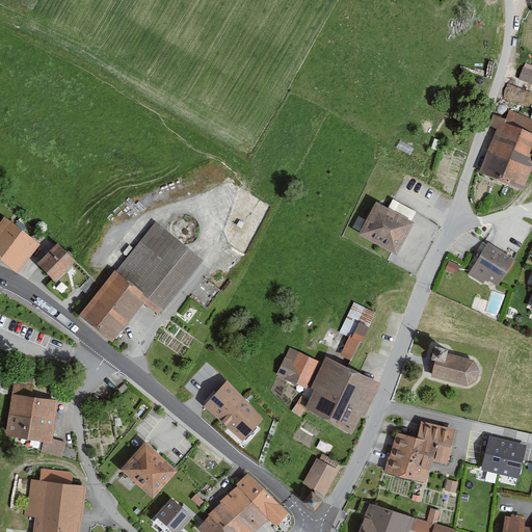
[(531,63),(525,61),(520,78),(531,82),(531,63)]
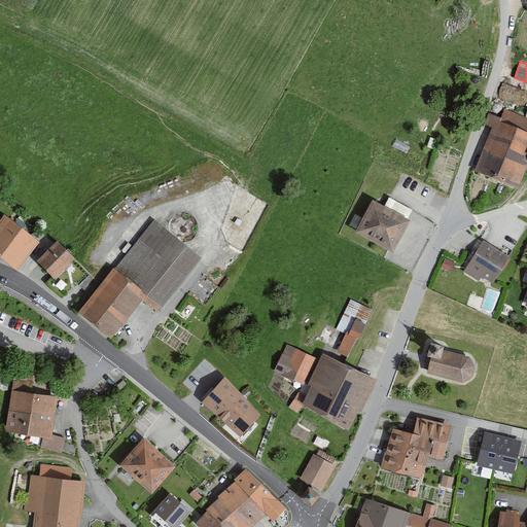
[(526,167),(526,132),(498,121),(480,171),(520,186),(526,167)]
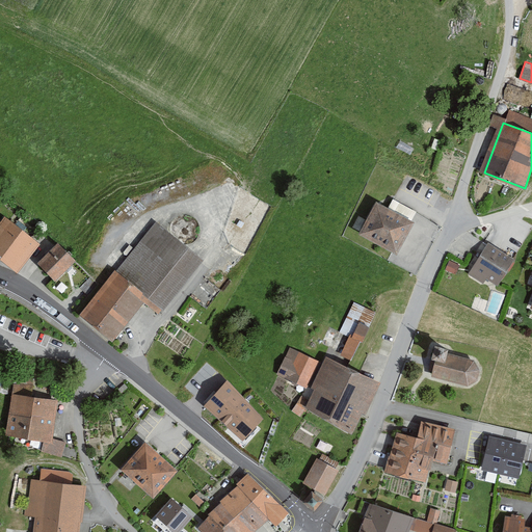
[(418,222),(379,203),(363,236),(400,256),(418,222)]
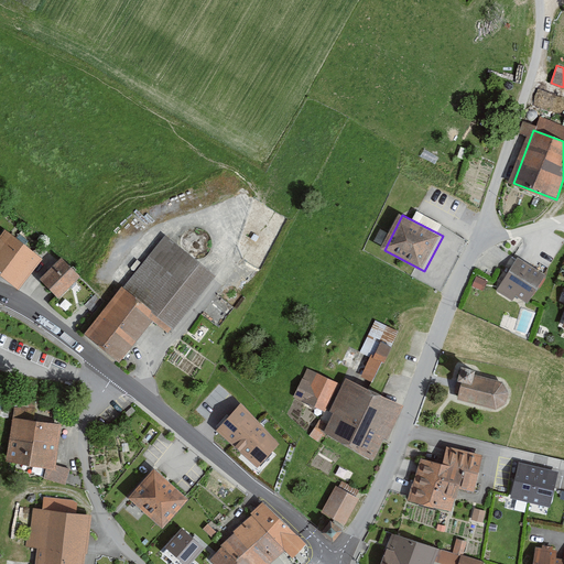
[(8,231),(0,240),(0,277),(19,291),(44,259),(8,231)]
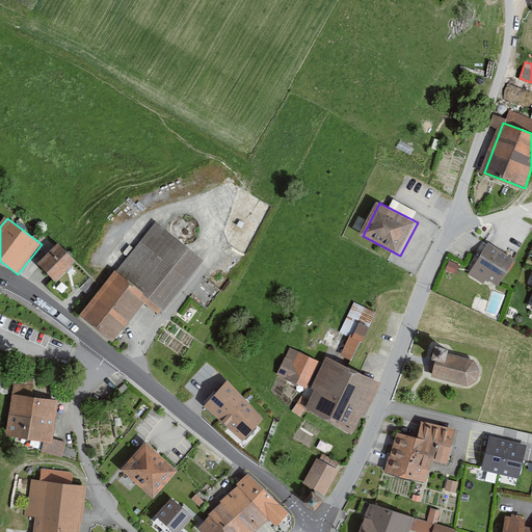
[(157,222),(117,272),(138,289),(164,311),(204,261),(157,222)]
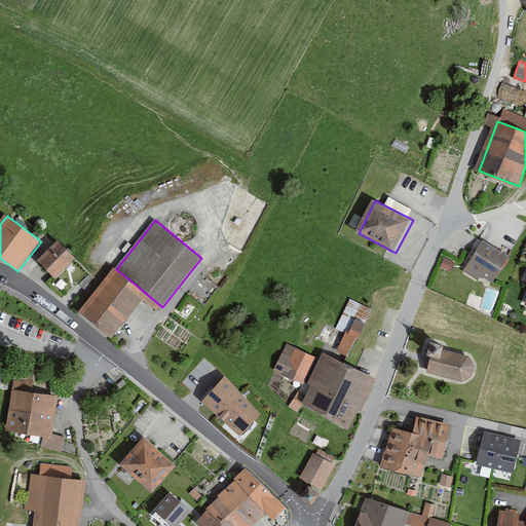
[(508,257),(483,241),(464,271),(477,279),(480,274),(491,282),(508,257)]
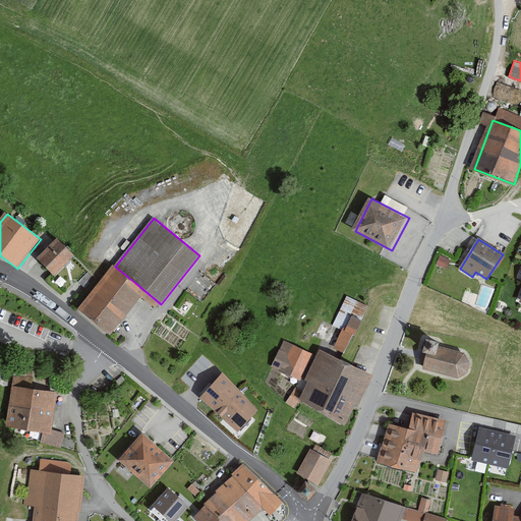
[(59,240),(38,262),(55,279),(76,257),(59,240)]
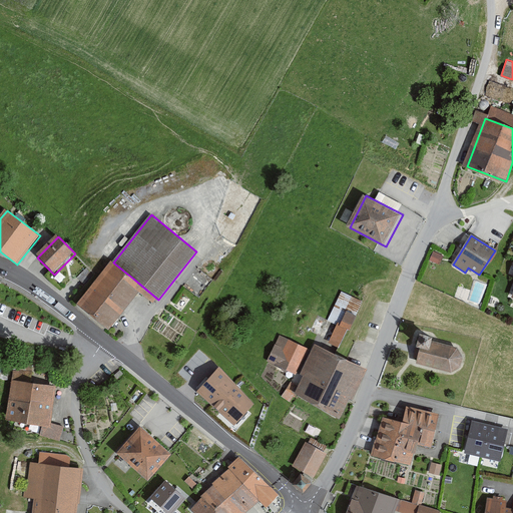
[(113,263),(79,305),(110,330),(139,294),(153,306),(158,300),(133,279),(113,263)]
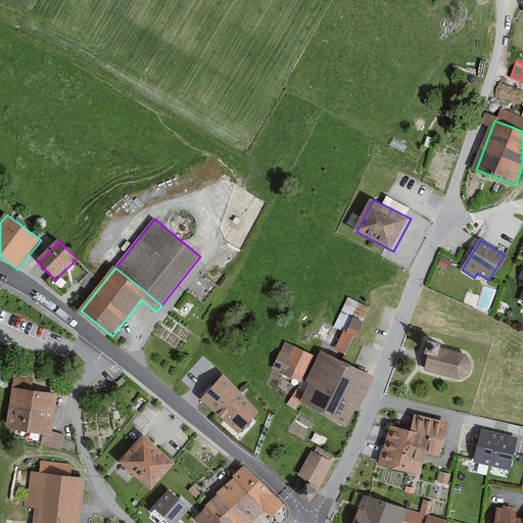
[(348,296),(335,326),(342,329),(334,347),(346,353),(368,305),(348,296)]
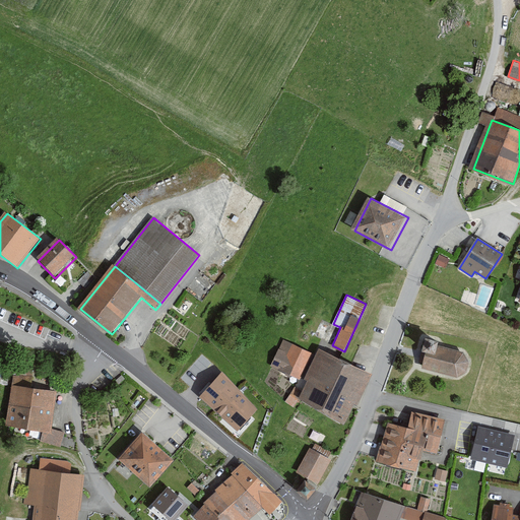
[(426,352),(421,368),(456,377),(465,372),(468,362),(463,353),(437,346),(438,342),(426,338),(421,351),(426,352)]
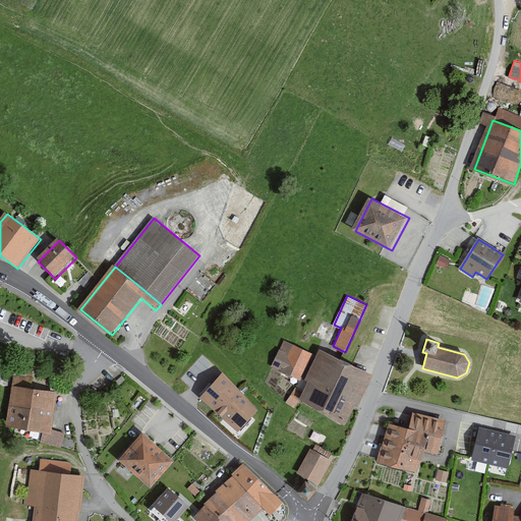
[(312,355),(285,342),(273,369),(300,383),(312,355)]
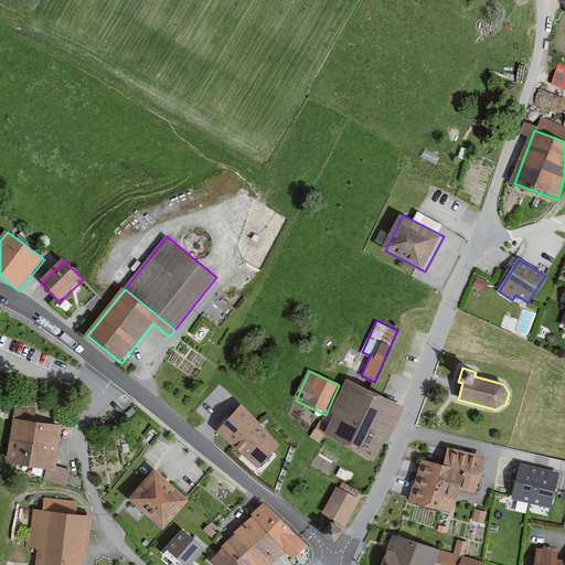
[(404,406),(351,381),(324,433),(377,459),(404,406)]
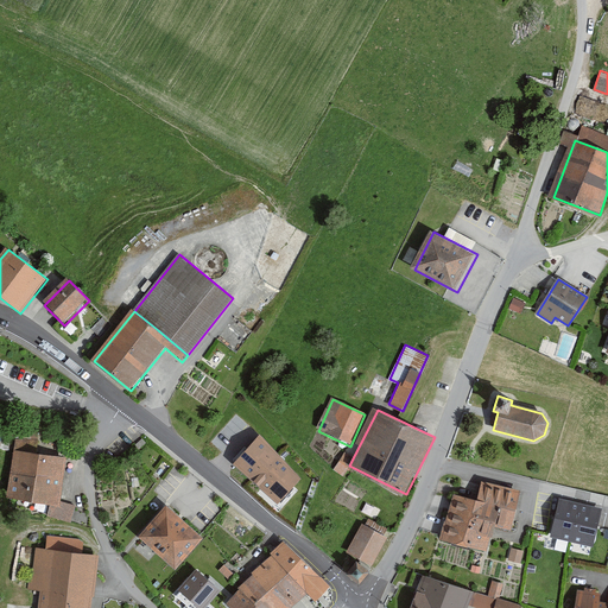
[(303,479),(261,439),(236,464),(279,505),(303,479)]
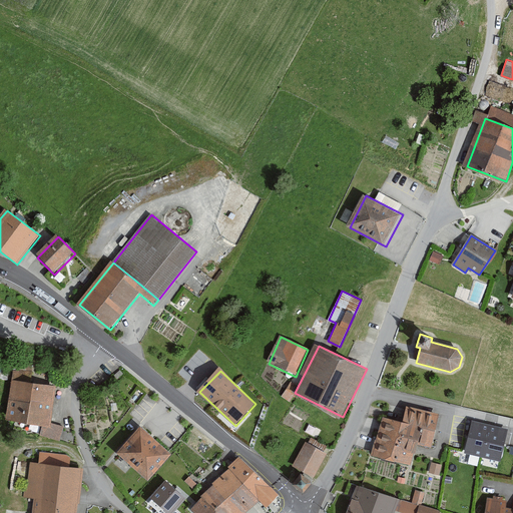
[(58,387),(14,379),(7,419),(51,427),(58,387)]
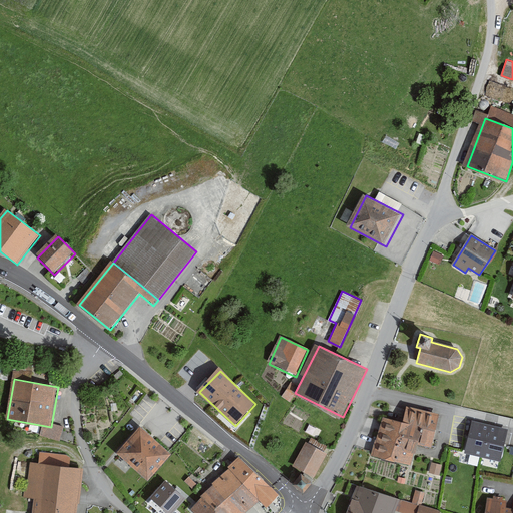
[(405,421),(383,416),(373,456),(412,466),(416,450),(417,443),(433,447),(441,414),(408,407),(405,421)]
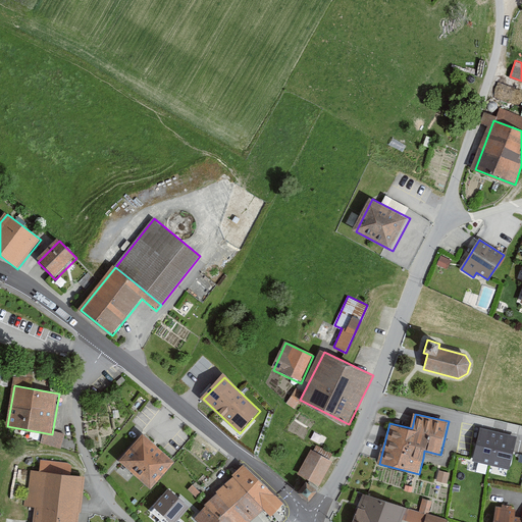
[(515,439),(480,430),(473,460),(508,468),(515,439)]
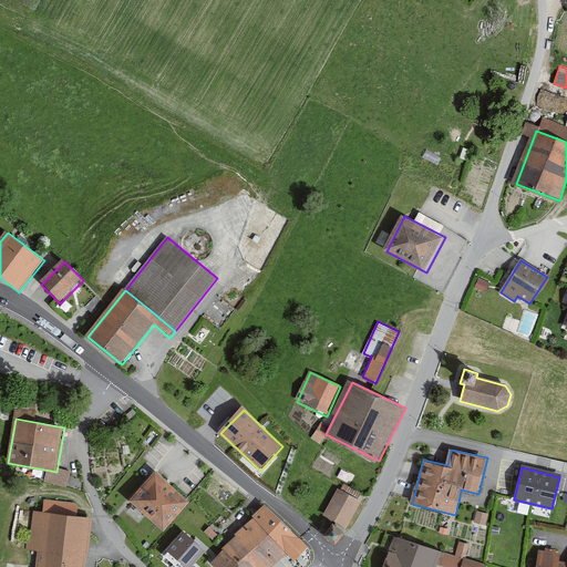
[(157,472),(133,501),(168,531),(193,502),(157,472)]
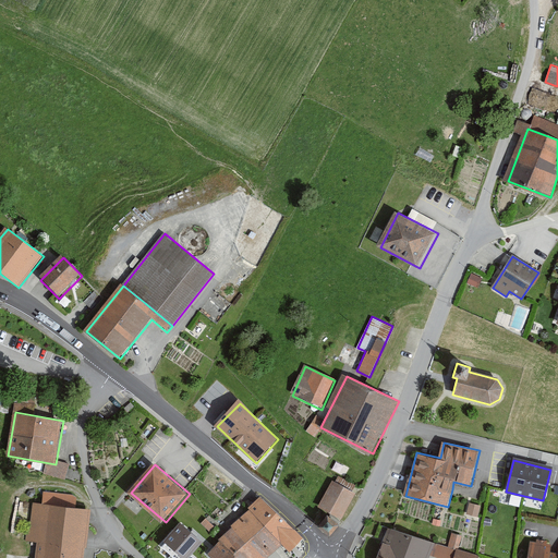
[(356,493),(335,481),(322,507),(343,518),(356,493)]
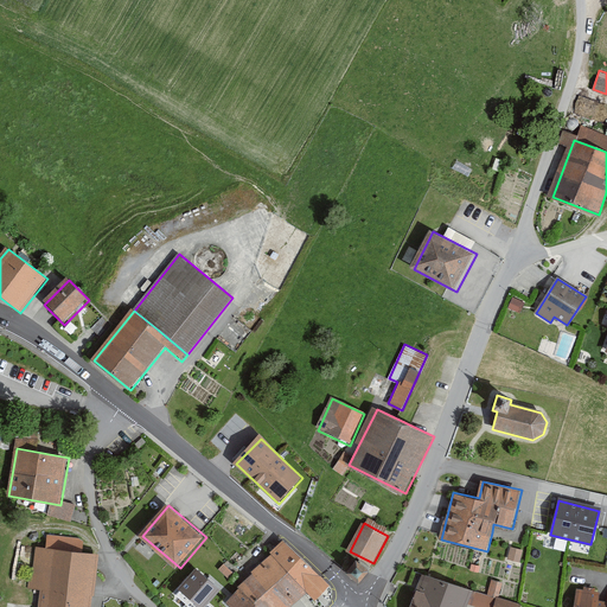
[(283,544),(274,553),(280,560),(291,572),(300,582),(310,592),(315,599),(327,588),(283,544)]
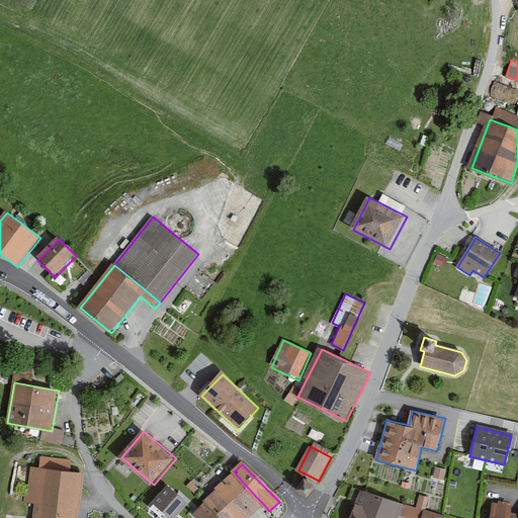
[(78,517),(83,475),(30,468),(26,503),(36,504),(34,517),(78,517)]
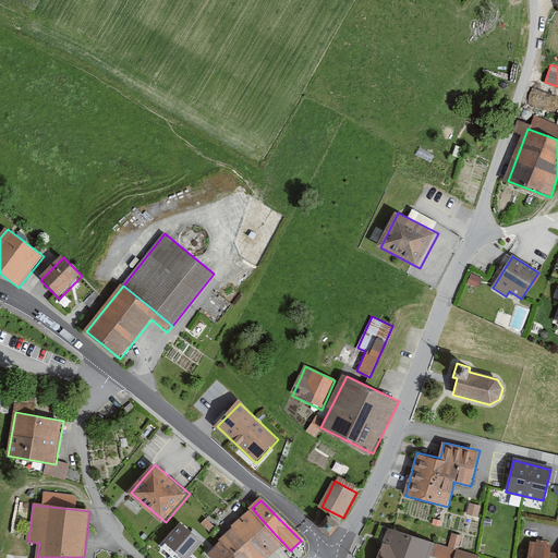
[(257,514),(252,508),(222,534),(226,537),(238,552),(254,537),(267,525),(257,514)]
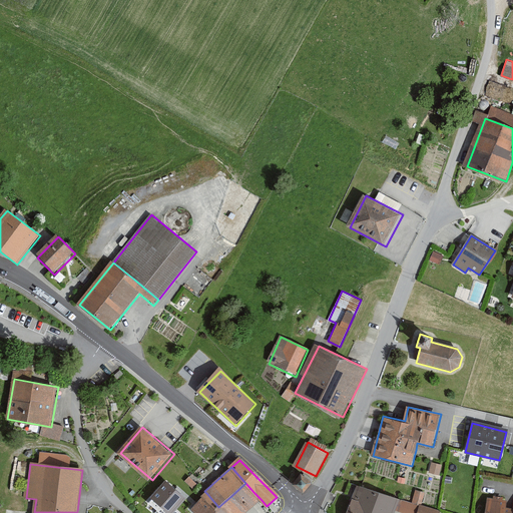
[(313,481),(304,474),(295,484),(304,492),(313,481)]
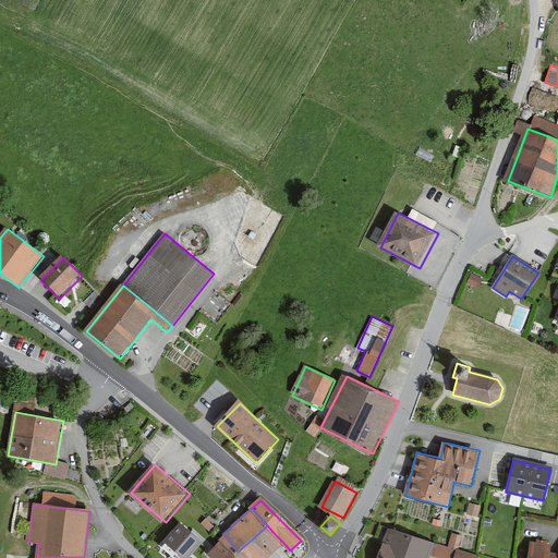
[(186,557),(201,542),(181,524),(166,542),(183,557),(186,557)]
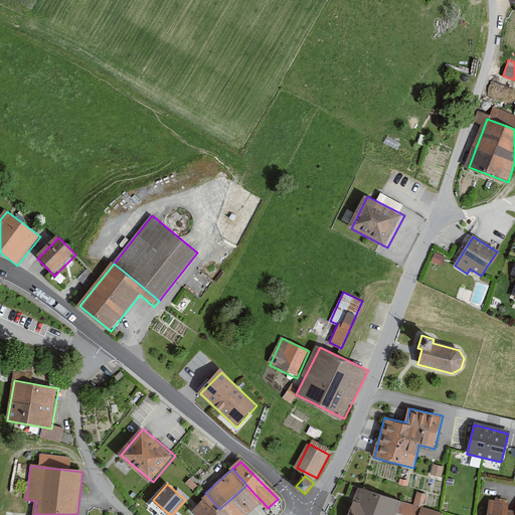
[(224,514),(247,514),(263,502),(254,494),(246,485),(234,496),(219,509),(224,514)]
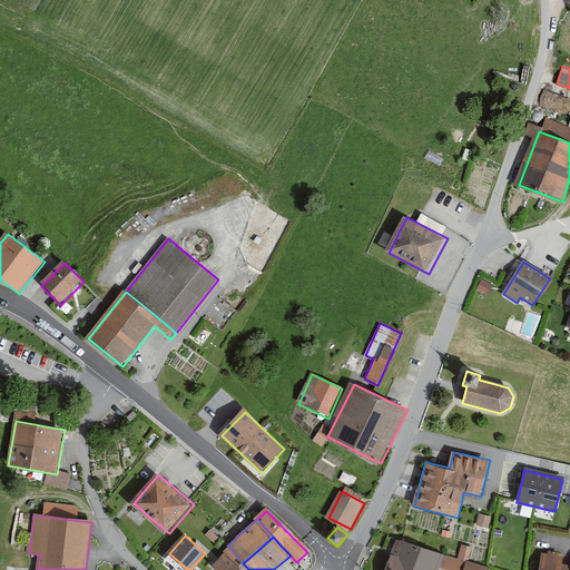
[(435,569),(441,554),(400,540),(387,569),(435,569)]
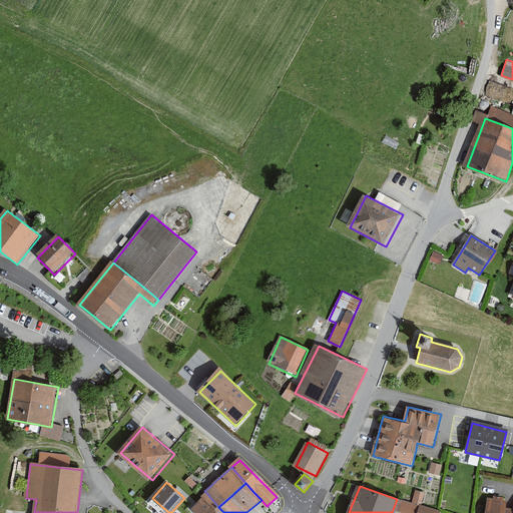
[(223,512),(218,507),(207,494),(196,504),(203,512),(223,512)]
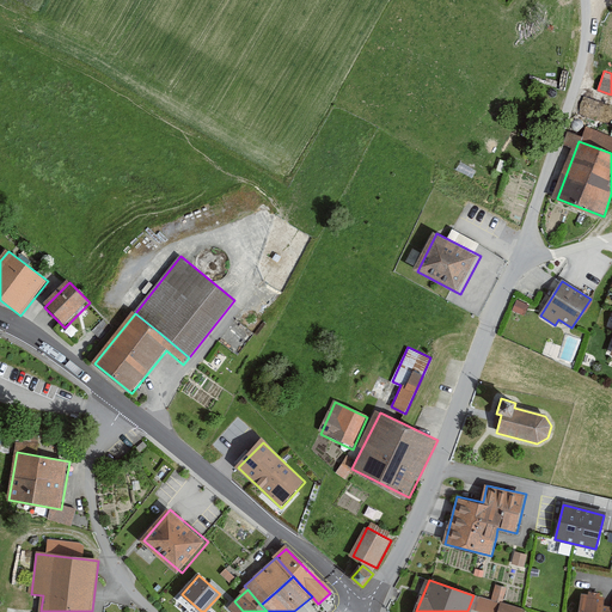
[(604,598),(582,594),(579,611),(611,611),(611,607),(603,606),(604,598)]
